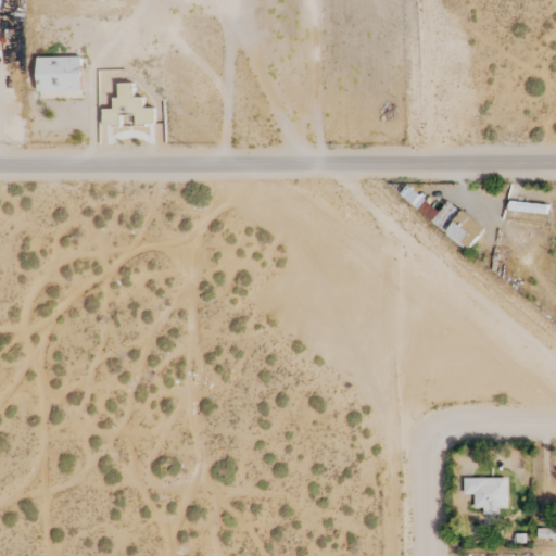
[(81,57),(38,58),(39,91),(83,91),(81,57)]
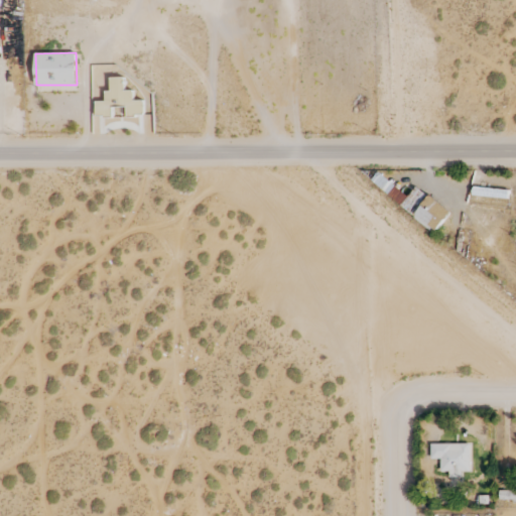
[(96,116),(116,116),(116,108),(127,108),(128,116),(145,116),(144,101),(134,101),(134,91),(125,91),(125,78),(111,78),(111,92),(106,92),(106,101),(96,102),(96,116)]
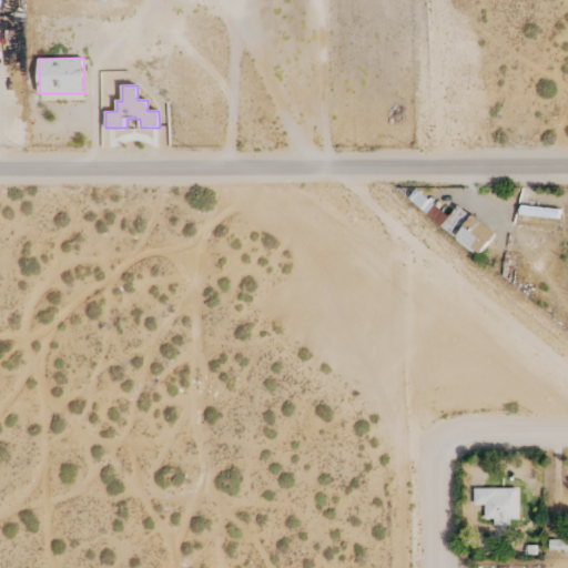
[(409,200),(479,256),(497,235),(459,204),(450,216),(417,190),(409,200)]
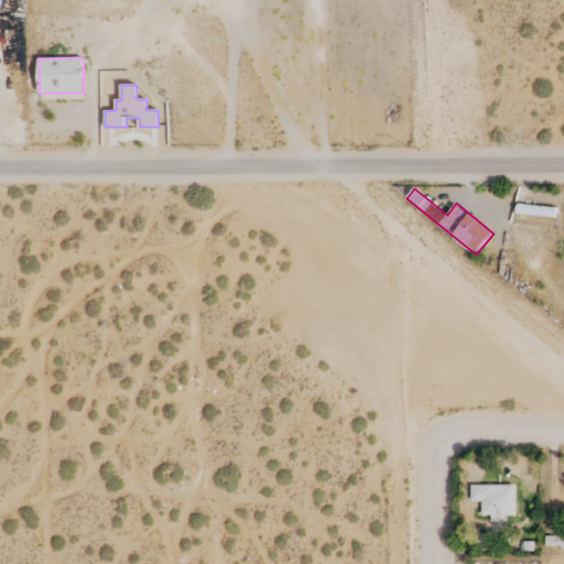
[(556,217),(556,207),(517,206),(517,216),(556,217)]
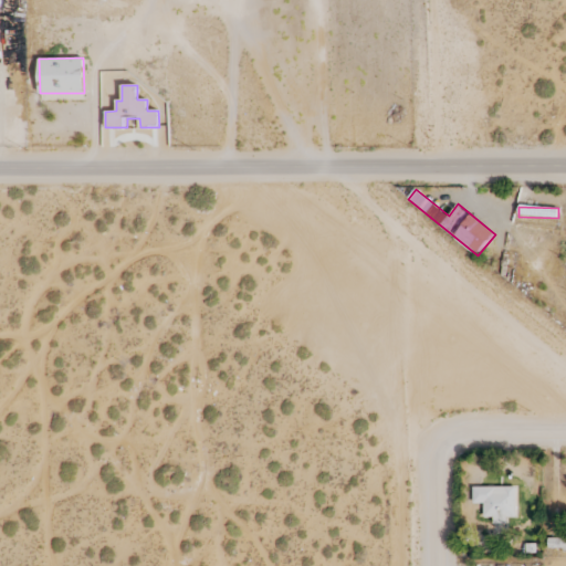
[(516,516),(516,486),(473,488),(474,503),(484,503),(484,516),(493,516),(494,524),(506,524),(506,517),(516,516)]
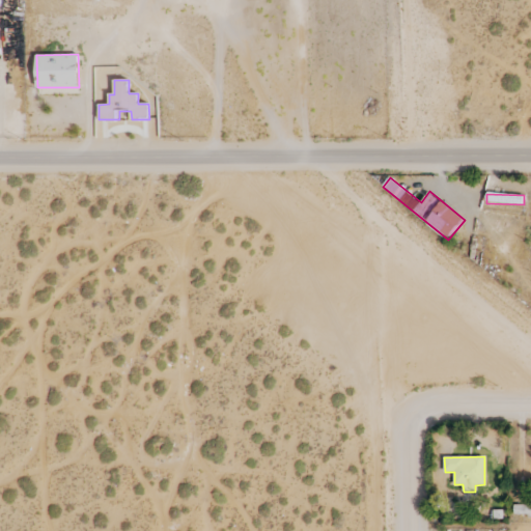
[(514,514),(530,514),(530,503),(515,503),(514,514)]
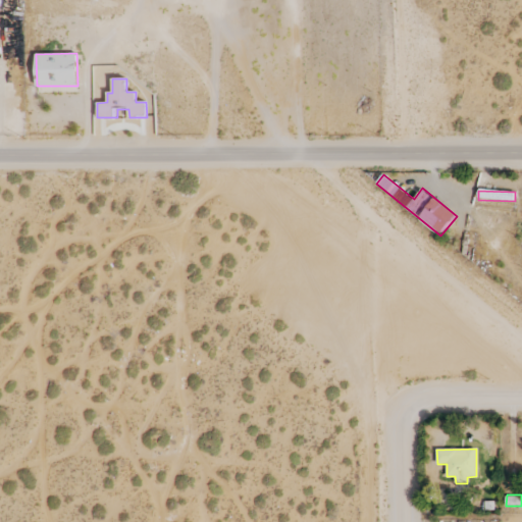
All buildings are outlined.
